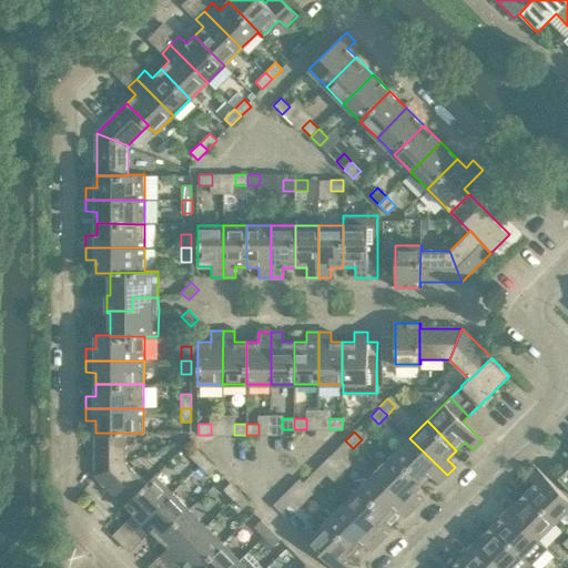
[(95,475),(127,462),(127,433),(95,433),(95,475)]
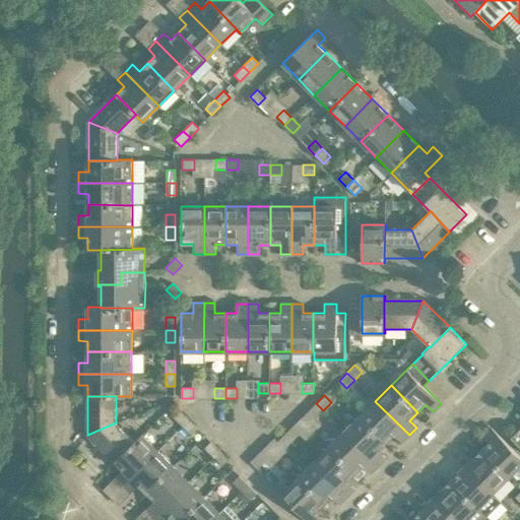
[(401,443),(409,435),(375,401),(360,416),(386,444),(394,436),(401,443)]
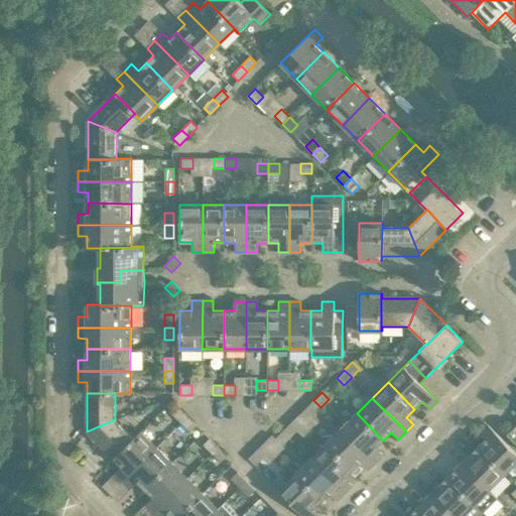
[(313,400),(305,408),(312,415),(320,407),(313,400)]
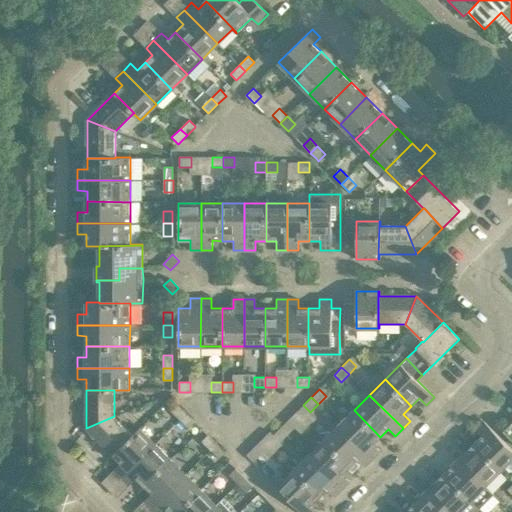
[(179,420),(186,413),(177,404),(171,411),(179,420)]
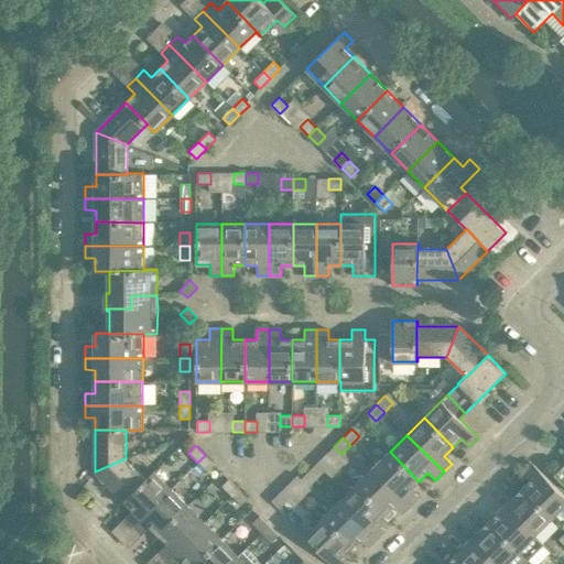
[(411,489),(419,481),(390,452),(373,468),(410,506),(419,497),(411,489)]
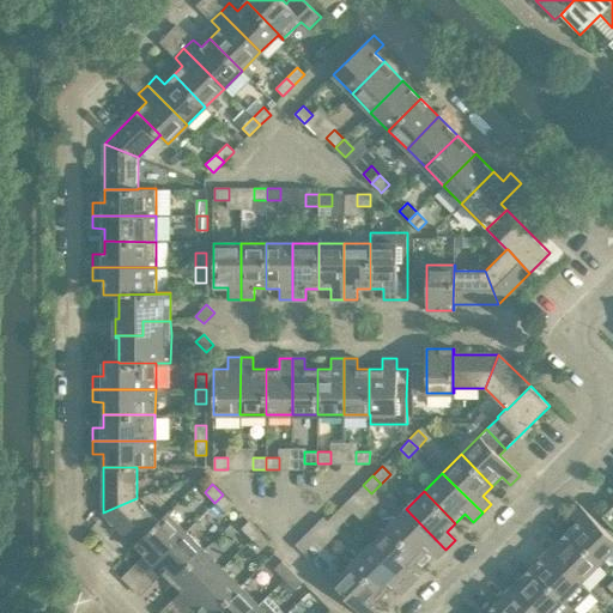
[(234,505),(223,495),(214,503),(225,513),(234,505)]
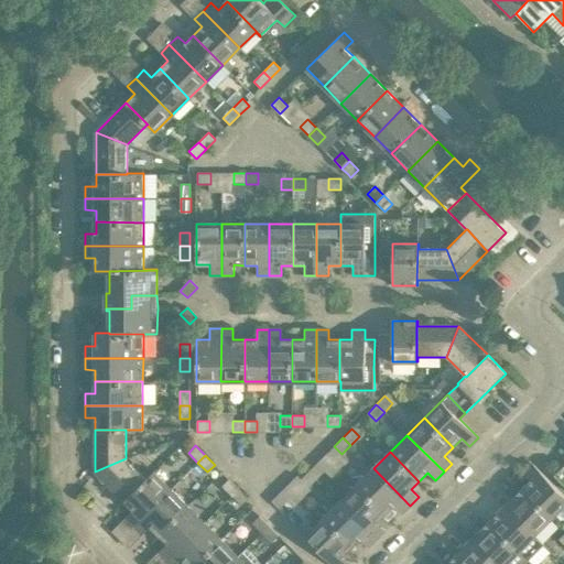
[(125,501),(147,480),(145,479),(126,458),(95,472),(125,501)]
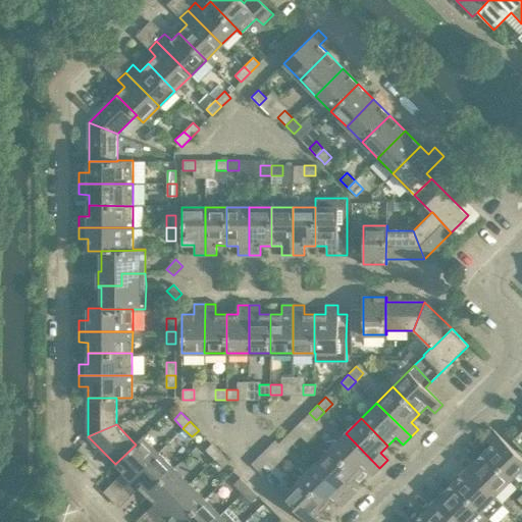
[(285,436),(293,444),(301,435),(294,428),(285,436)]
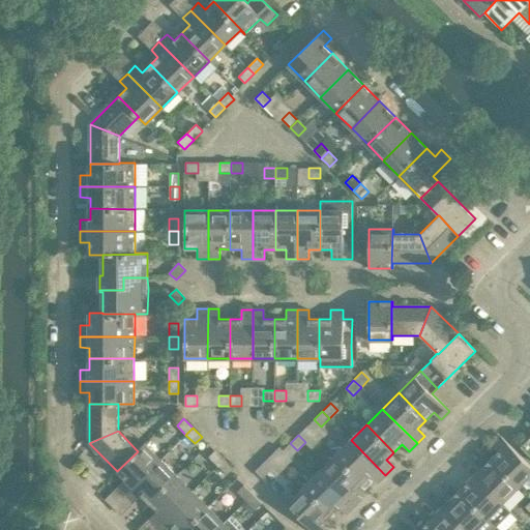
[(529,474),(529,466),(516,451),(500,436),(491,444),(498,451),(490,459),(518,487),(529,474)]
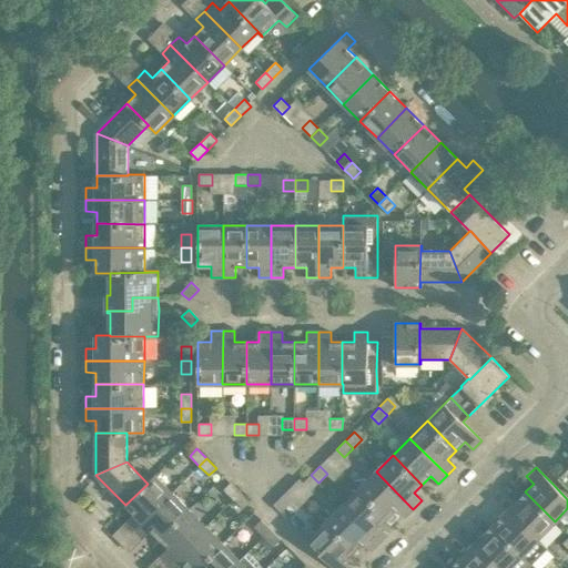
[(567,467),(557,479),(567,489),(567,467)]
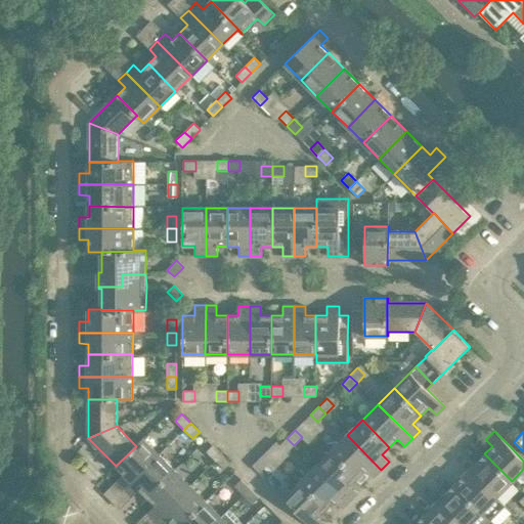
[(373,477),(381,470),(347,435),(331,450),(358,478),(366,470),(373,477)]
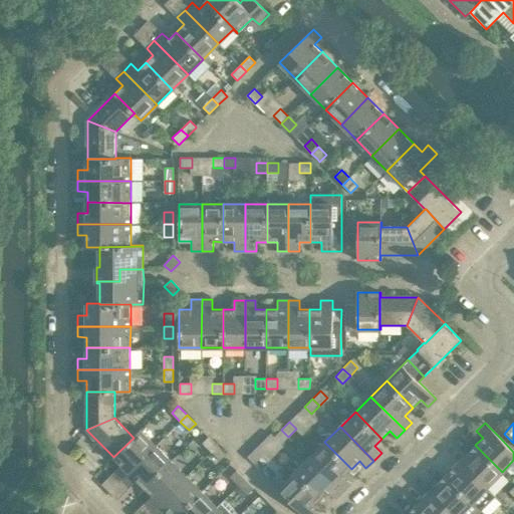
[(122,479),(156,446),(140,430),(133,437),(134,438),(113,457),(121,465),(114,472),(122,479)]
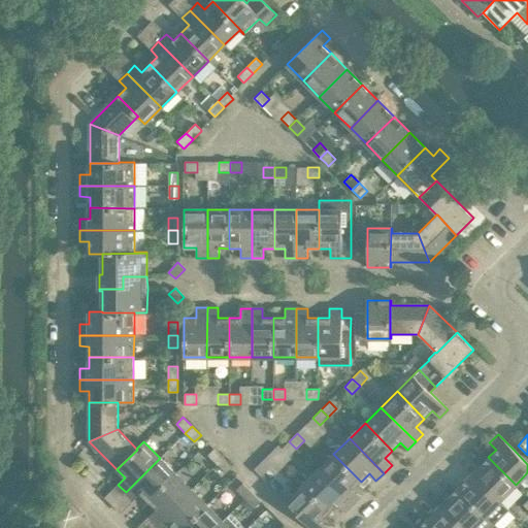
[(288,457),(296,449),(289,441),(281,450),(288,457)]
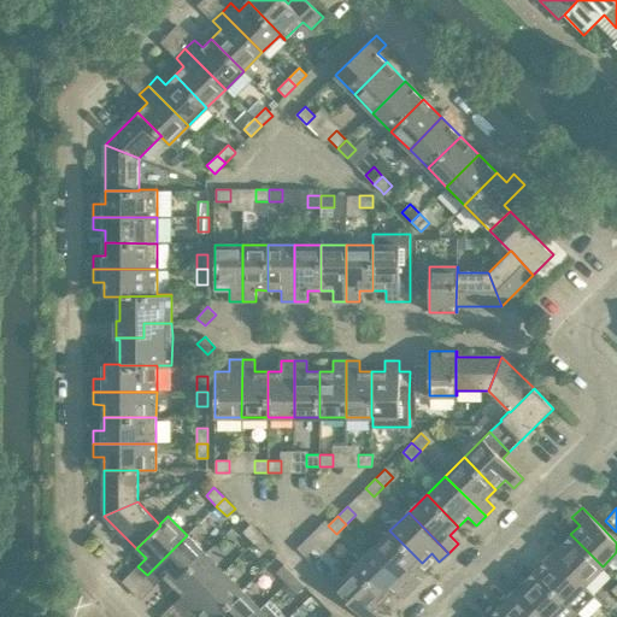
[(253,542),(260,535),(250,524),(242,532),(253,542)]
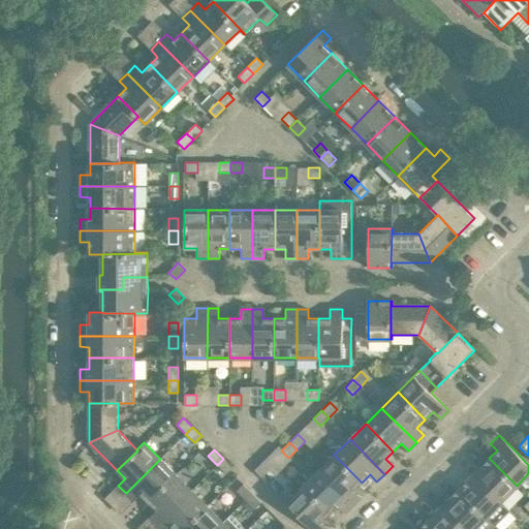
[(353,491),(362,483),(334,455),(318,470),(352,505),(361,498),(353,491)]
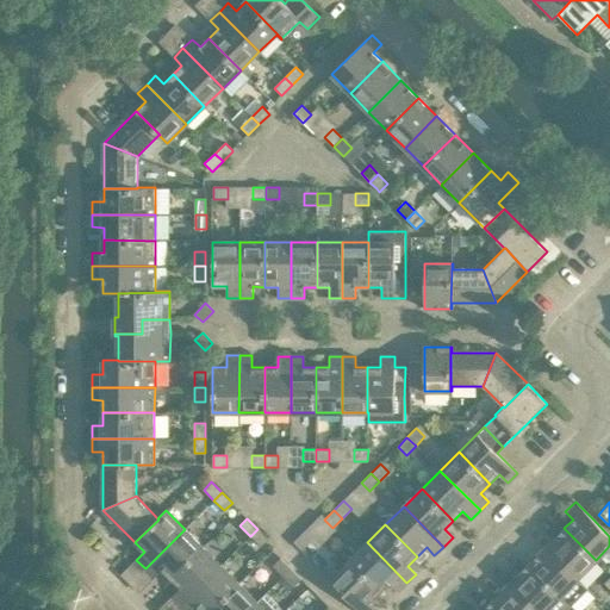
[(596,560),(564,528),(546,546),(578,578),(596,560)]
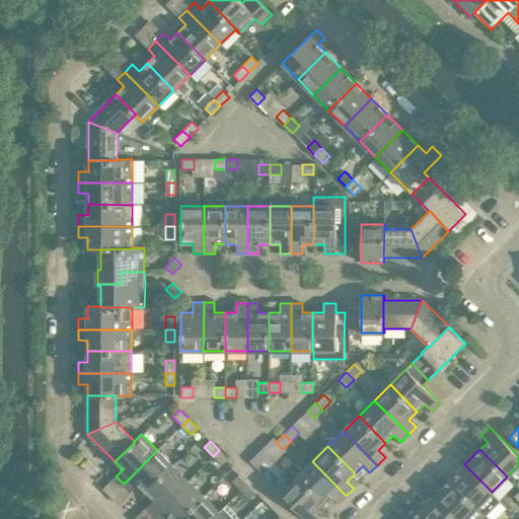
[(172,465),(157,450),(124,484),(131,492),(138,485),(146,493),(172,465)]
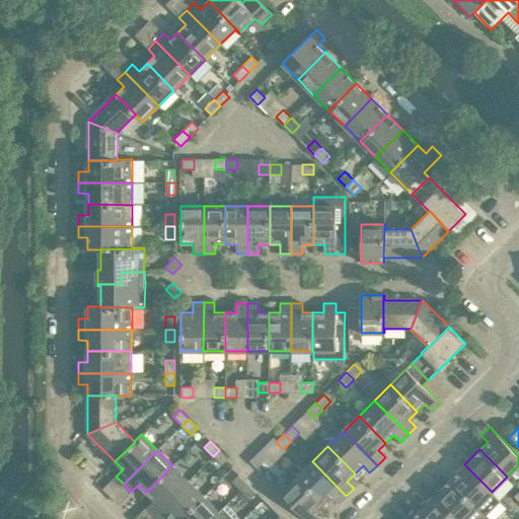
[(228,459),(219,450),(213,456),(222,465),(228,459)]
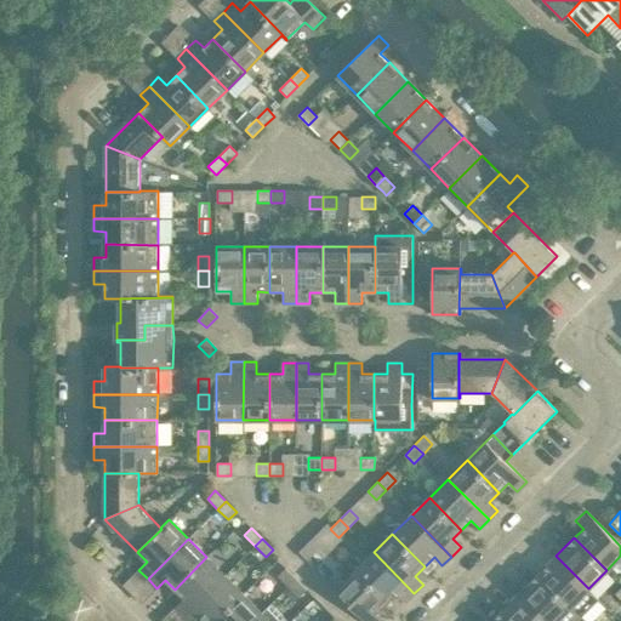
[(298,552),(307,560),(317,551),(308,542),(298,552)]
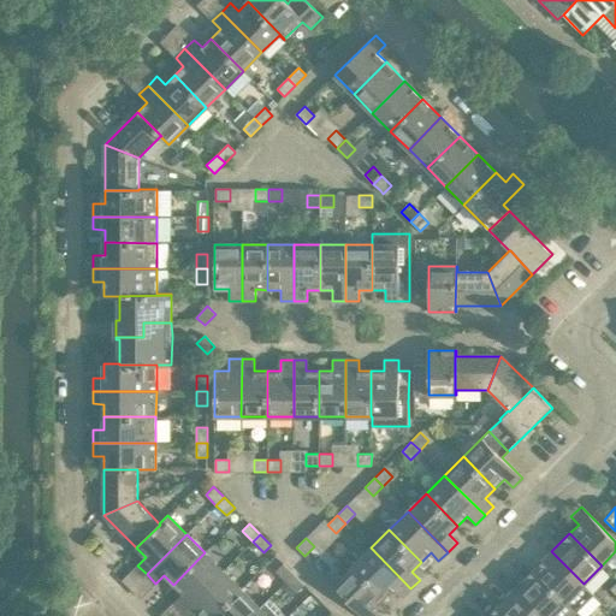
[(402,598),(410,588),(371,548),(353,567),(384,598),(394,590),(402,598)]
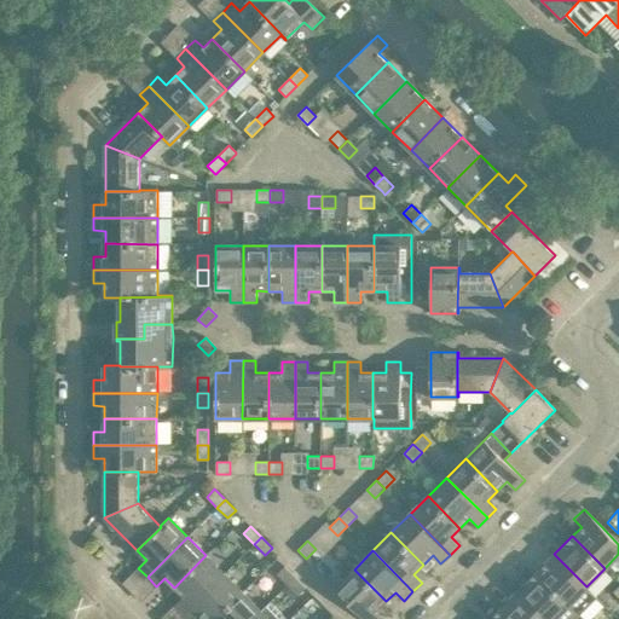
[(586,586),(554,554),(536,573),(568,606),(586,586)]
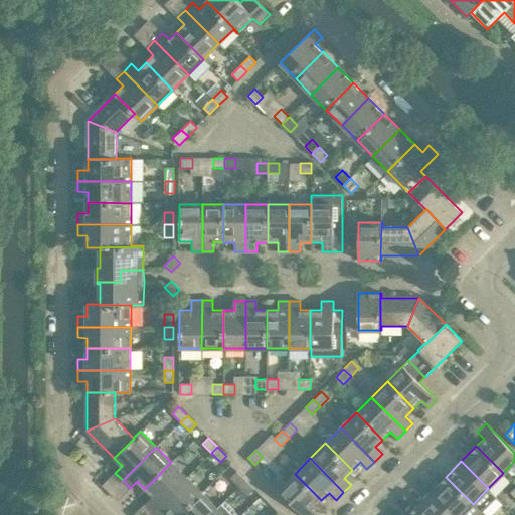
[(186,478),(171,462),(145,489),(152,497),(145,503),(153,511),(186,478)]
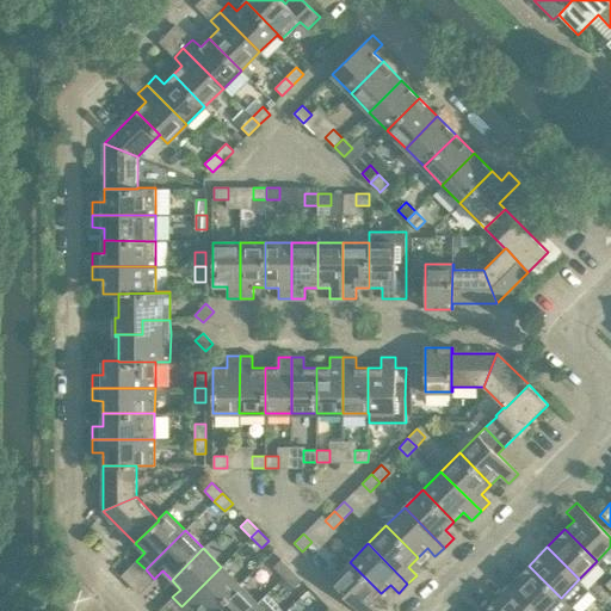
[(291,571),(281,560),(273,567),(283,578),(291,571)]
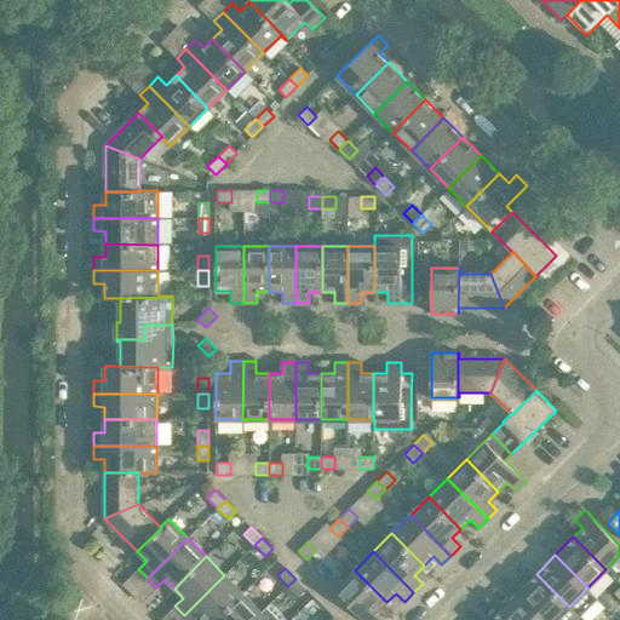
[(378,612),(386,602),(355,570),(336,590),(365,619),(385,619),(378,612)]
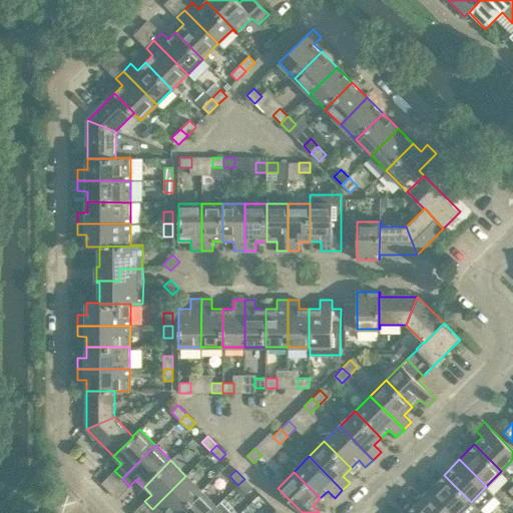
[(459,512),(471,502),(444,475),(428,490),(451,512),(459,512)]
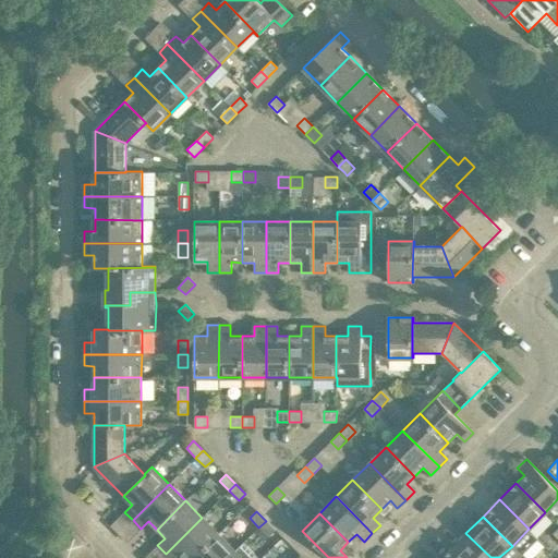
[(194,557),(219,534),(202,518),(166,554),(169,557),(178,557),(181,555),(184,557),(194,557)]
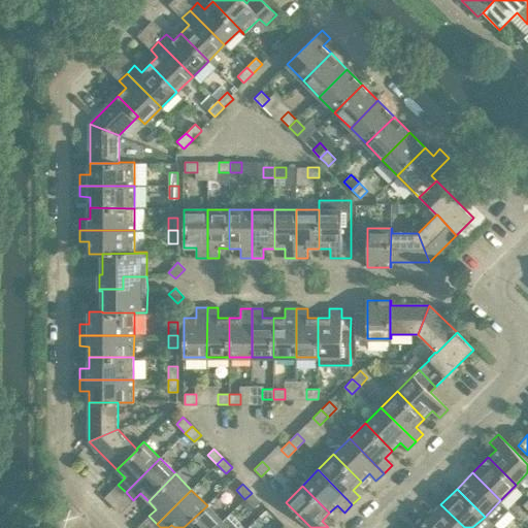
[(254,508),(261,501),(252,493),(244,499),(254,508)]
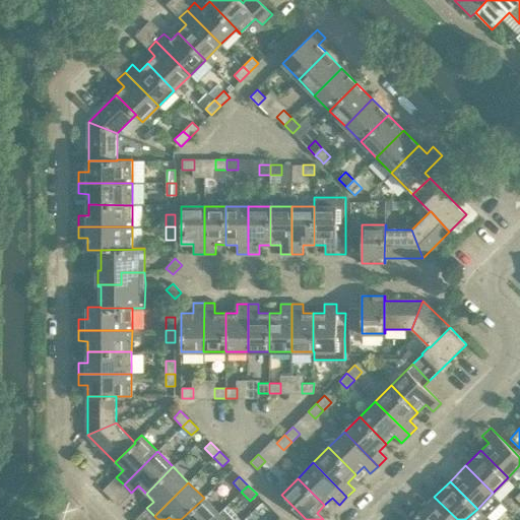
[(457,519),(434,497),(418,512),(427,519),(457,519)]
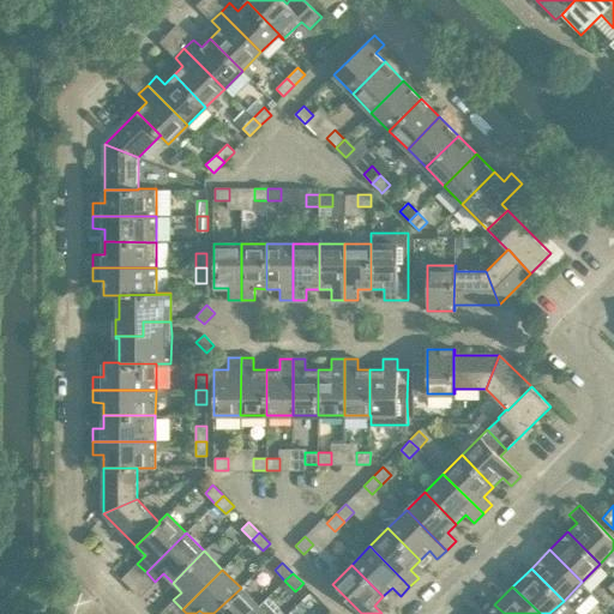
[(250,613),(259,606),(241,588),(214,613),(250,613)]
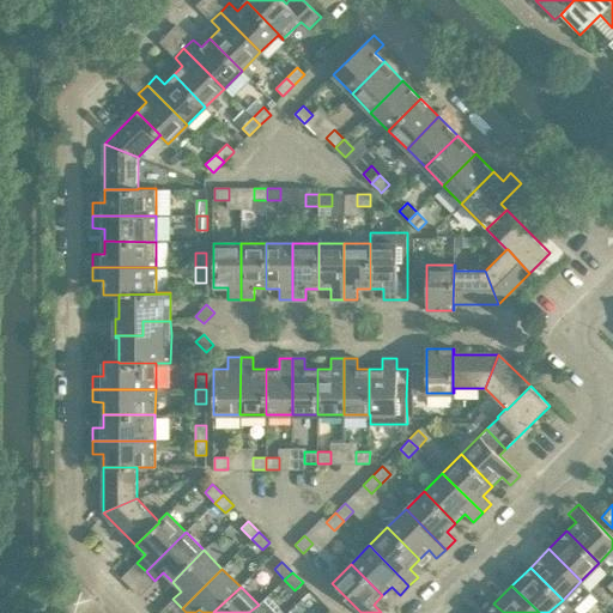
[(275,612),(263,600),(259,605),(249,612),(275,612)]
